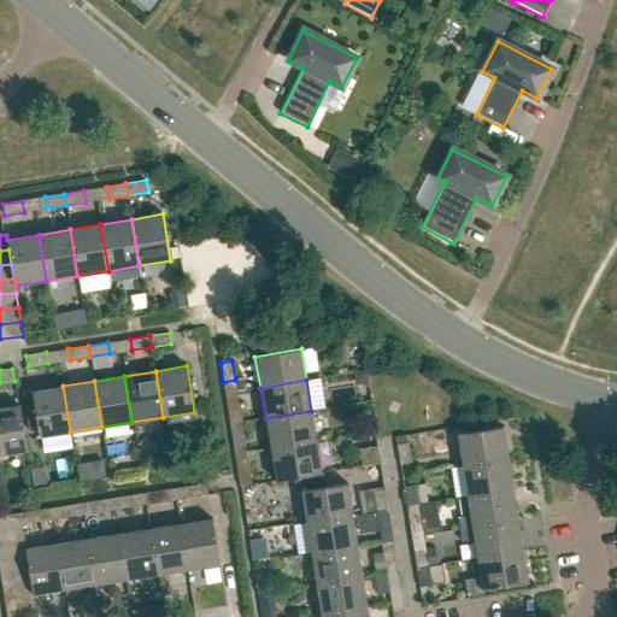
[(39,436),(70,432),(63,386),(23,392),(29,430),(37,428),(39,436)]
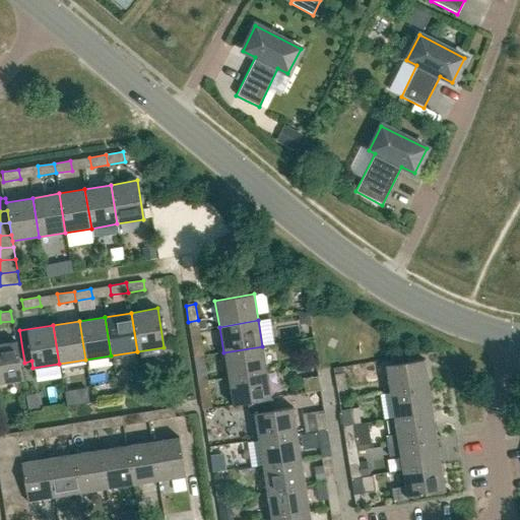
[(194,358),(203,355),(201,339),(191,341),(194,358)]
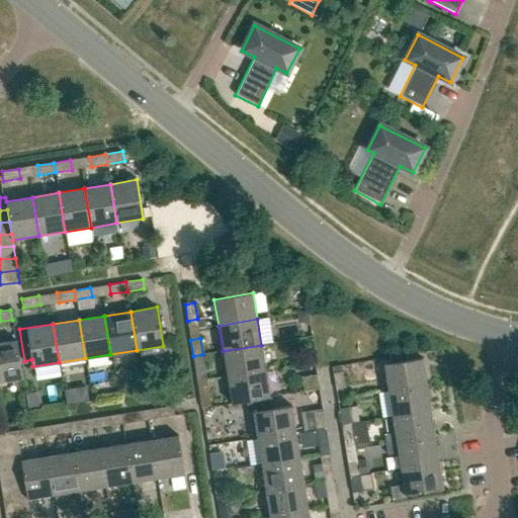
[(0,342),(0,381),(22,378),(16,340),(0,342)]
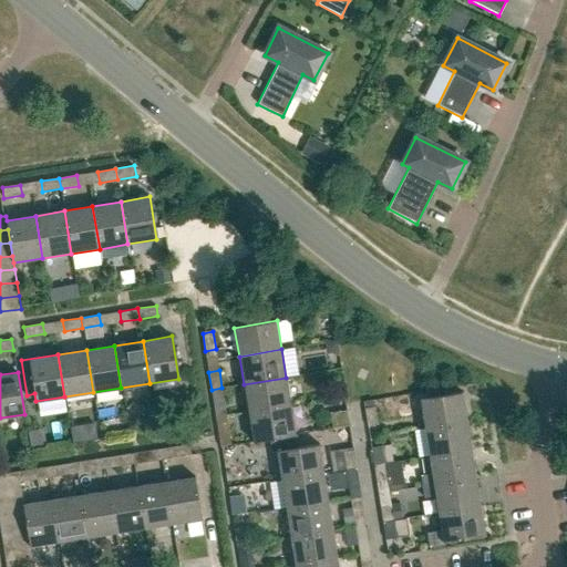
[(248,413),(291,406),(286,378),(244,384),(248,413)]
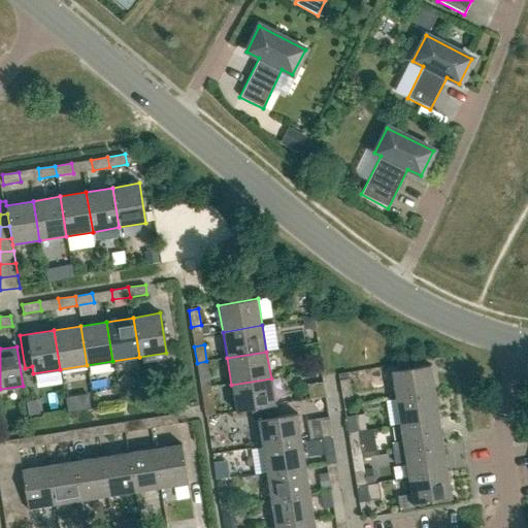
[(206,361),(197,363),(200,380),(209,378),(206,361)]
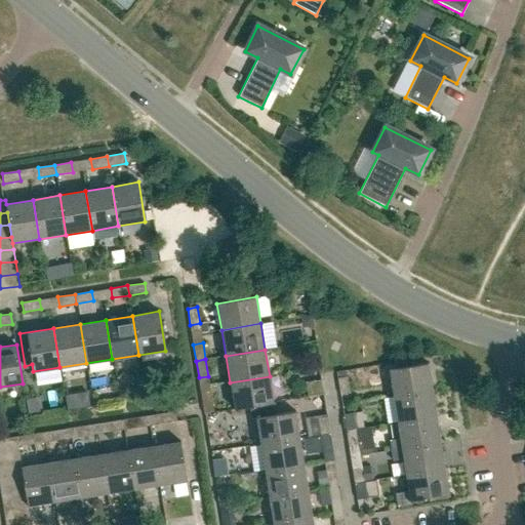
[(393,397),(433,390),(429,364),(389,370),(393,397)]
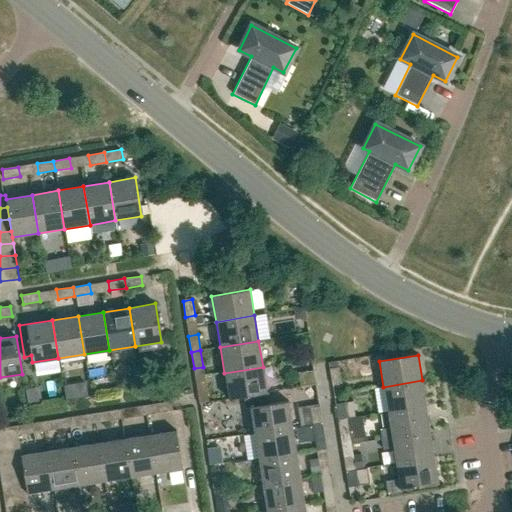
[(267,393),(263,367),(224,373),(229,399),(267,393)]
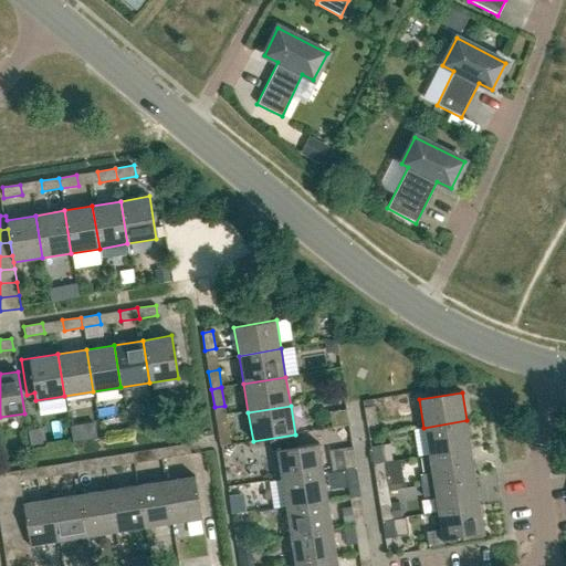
[(367,426),(377,423),(375,407),(364,408),(367,426)]
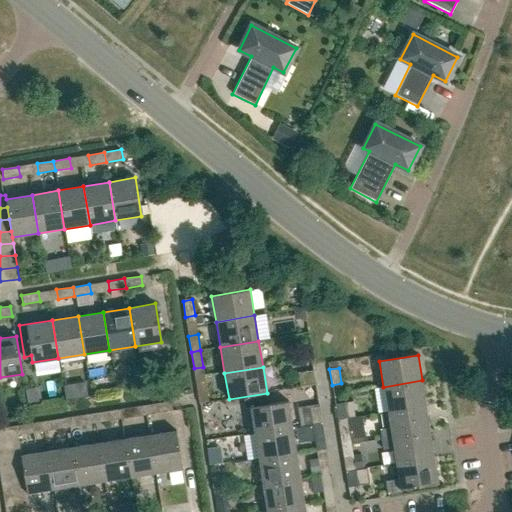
[(387,413),(426,406),(422,380),(383,387),(387,413)]
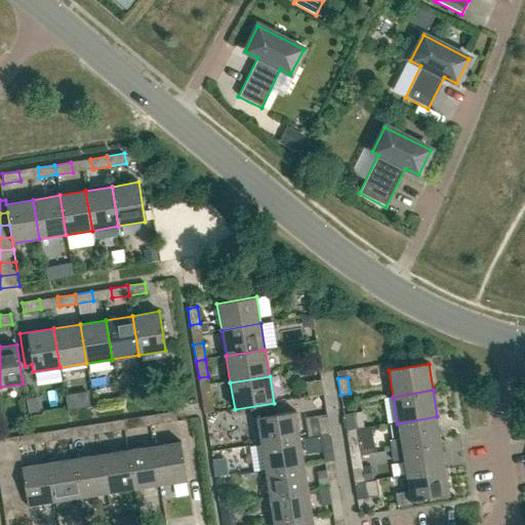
[(204,413),(214,412),(211,395),(202,397),(204,413)]
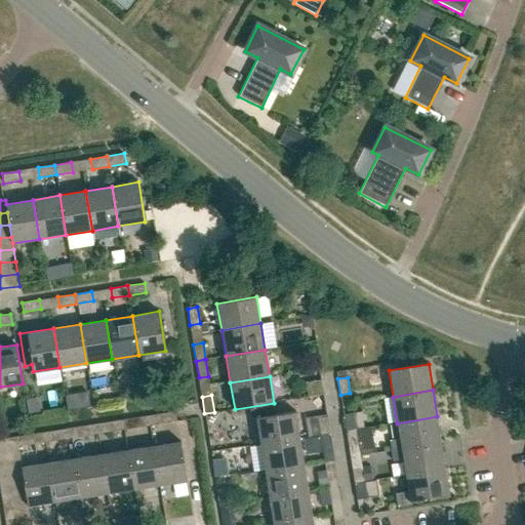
[(159,423),(176,420),(174,411),(158,414),(159,423)]
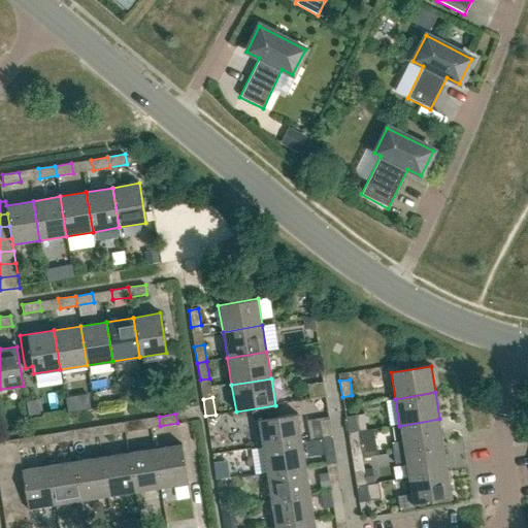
[(262,447),(302,440),(298,414),(257,420),(262,447)]
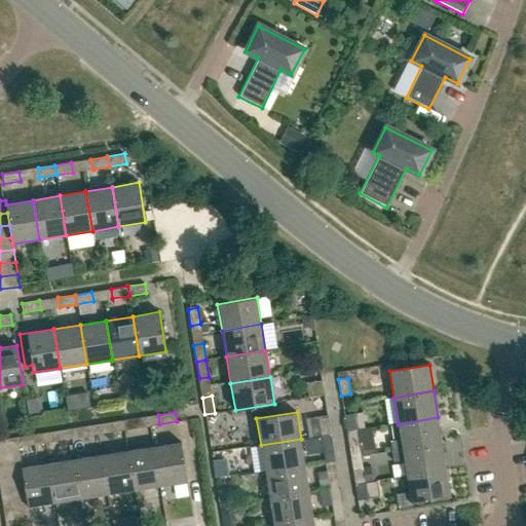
[(346,433),(357,430),(353,414),(344,416),(346,433)]
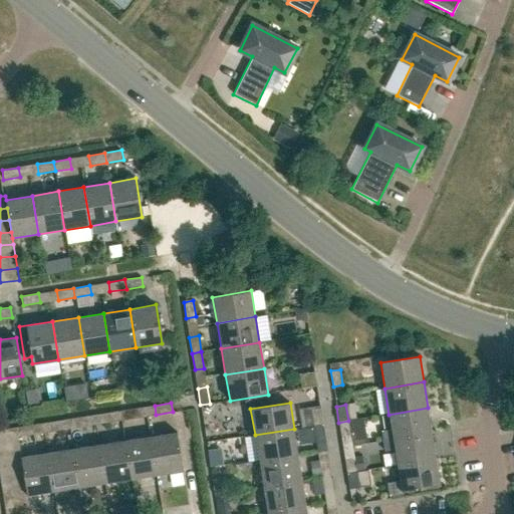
[(312,426),(322,425),(319,406),(298,409),(301,428),(312,426)]
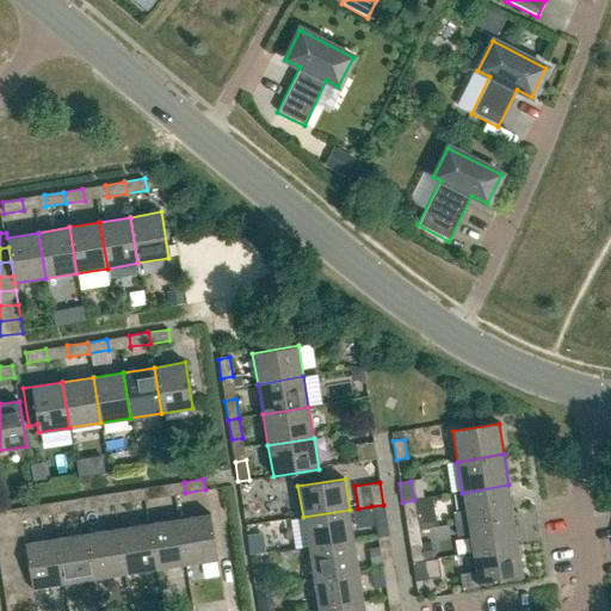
[(456,525),(513,516),(508,485),(462,493),(466,510),(454,512),(456,525)]
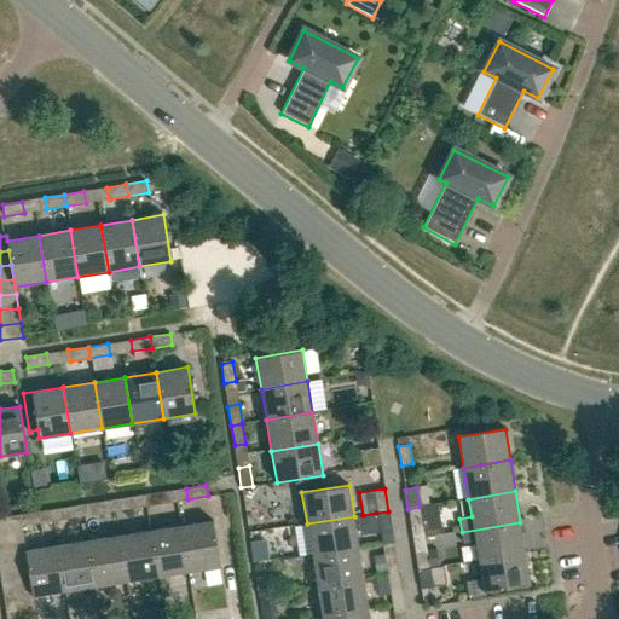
[(144,495),(145,507),(166,503),(163,492),(144,495)]
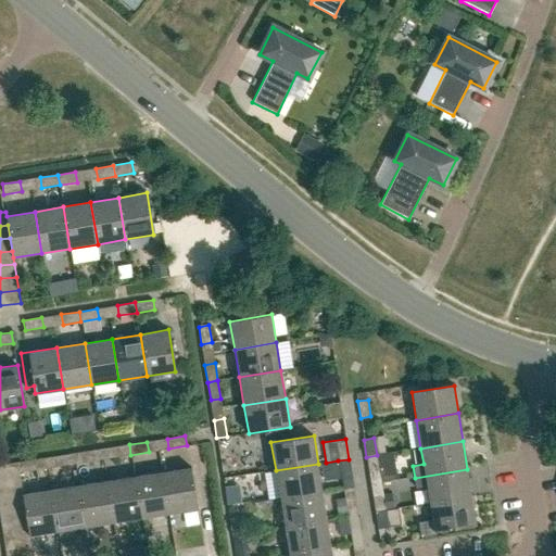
[(113,457),(130,455),(129,444),(111,447),(113,457)]
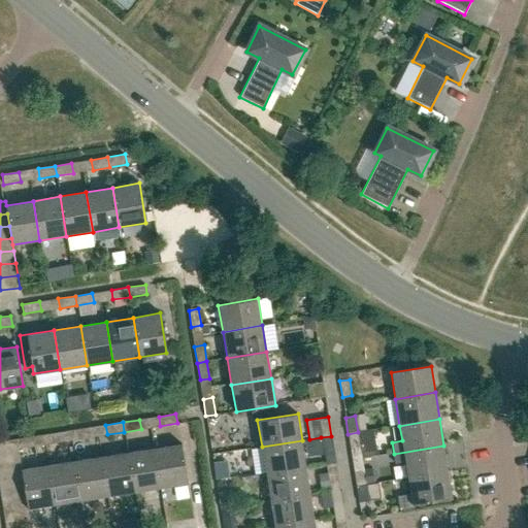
[(70,430),(71,440),(88,437),(87,428),(70,430)]
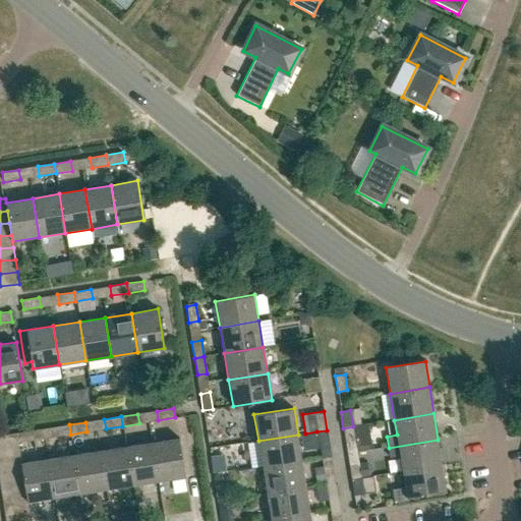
[(54,438),(70,435),(69,424),(52,427),(54,438)]
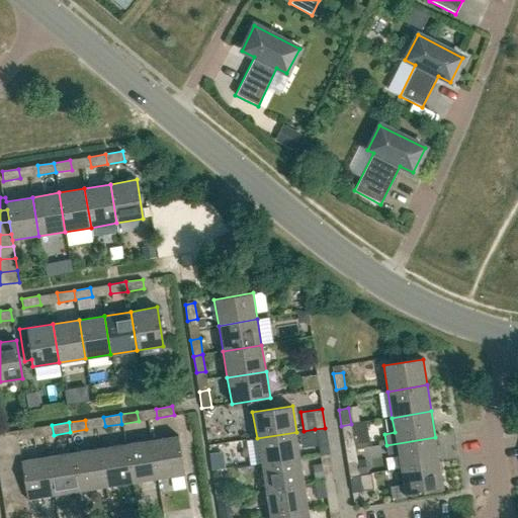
[(351,424),(341,426),(344,441),(353,440),(351,424)]
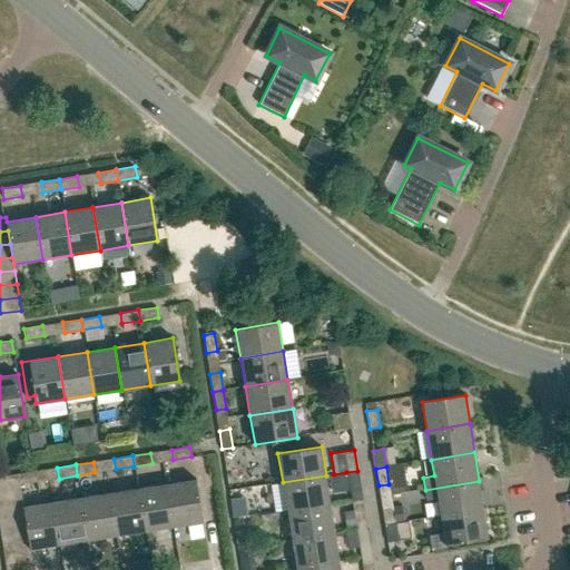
[(18,473),(19,485),(38,482),(37,471),(18,473)]
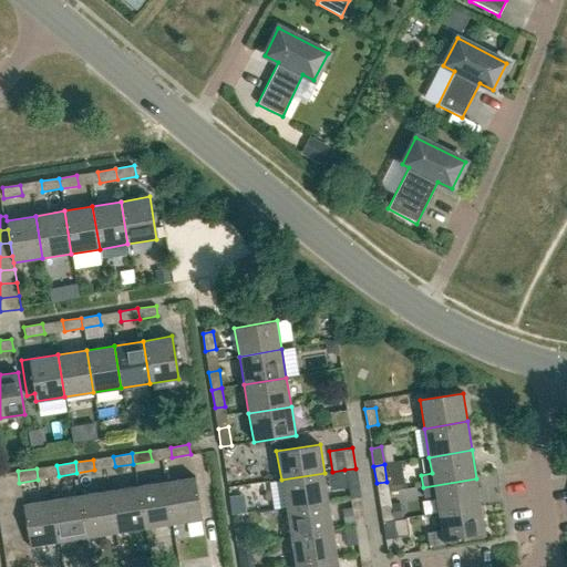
[(356,468),(344,470),(348,487),(359,486),(356,468)]
